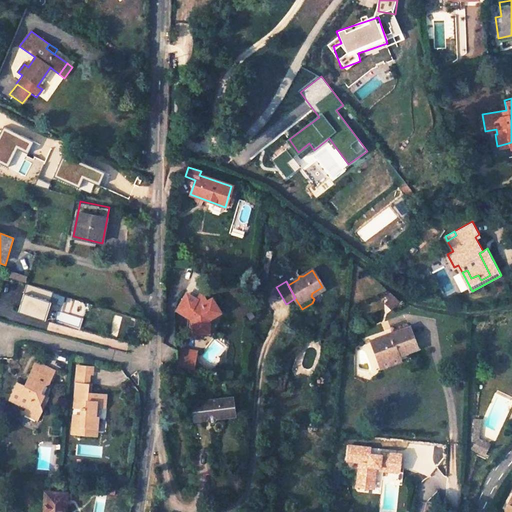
[(44,321),(53,292),(26,283),(17,312),(44,321)]
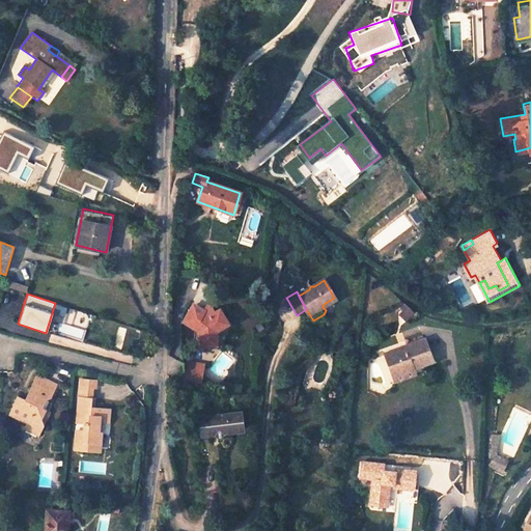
[(396,311),(407,322),(415,314),(404,303),(396,311)]
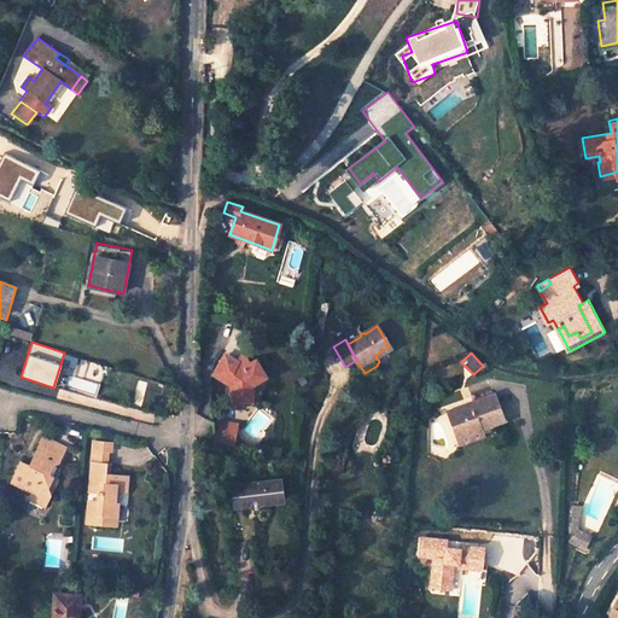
[(232,400),(252,400),(252,384),(266,375),(256,359),(242,367),(222,356),(213,374),(227,382),(229,383),(233,382),(234,385),(232,386),(232,400)]
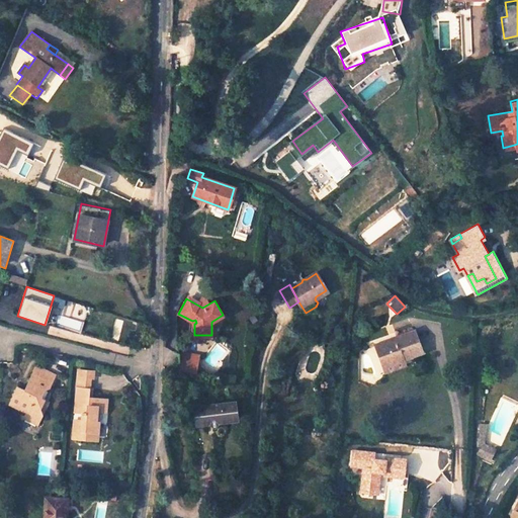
[(376,343),(382,361),(403,354),(404,357),(404,358),(424,350),(416,328),(397,336),(397,338),(394,340),(393,337),(376,343)]
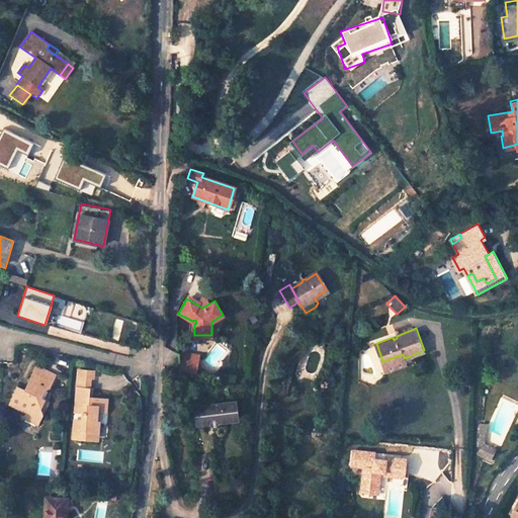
[(403,354),(382,361),(384,364),(404,357),(403,354)]
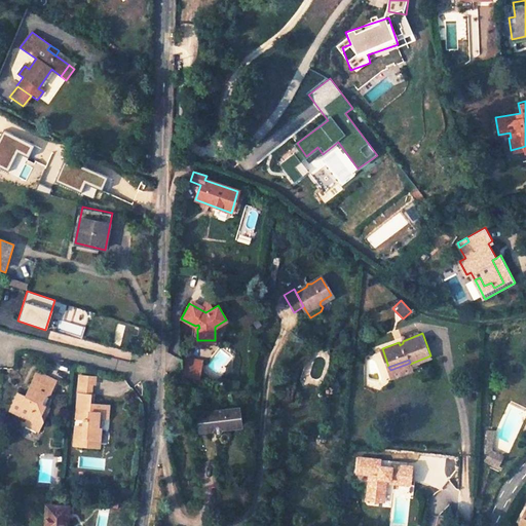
[(200,372),(184,368),(183,376),(198,379),(200,372)]
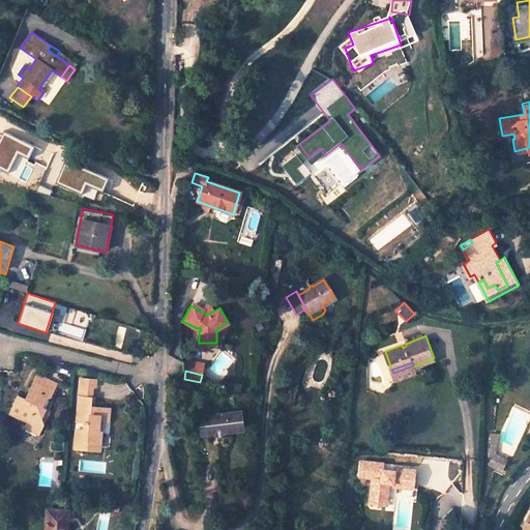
[(38,376),(30,392),(35,394),(32,401),(29,402),(19,396),(10,414),(28,422),(25,429),(39,435),(39,423),(47,410),(42,408),(47,400),(52,398),(58,385),(38,376)]
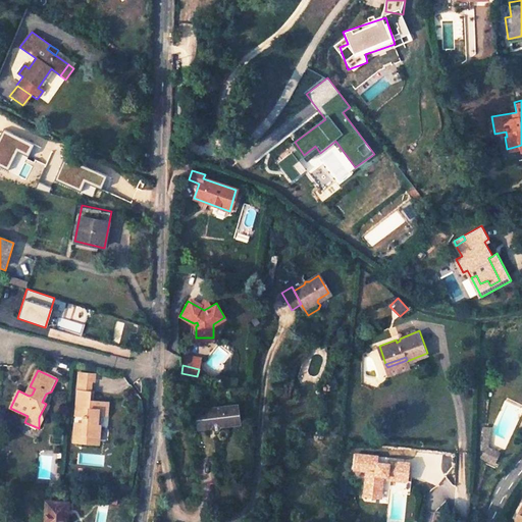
[(81,373),(80,380),(79,393),(92,394),(93,381),(94,374),(81,373)]
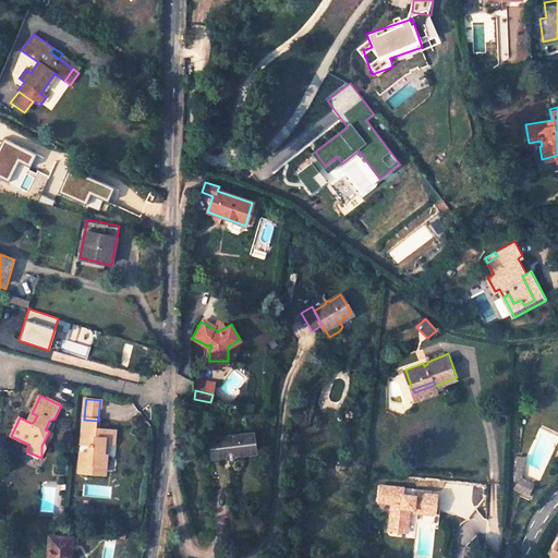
[(116,446),(117,432),(97,431),(98,421),(84,420),(83,434),(85,435),(84,446),(91,446),(89,455),(84,453),(82,474),(106,476),(108,456),(105,457),(106,445),(116,446)]
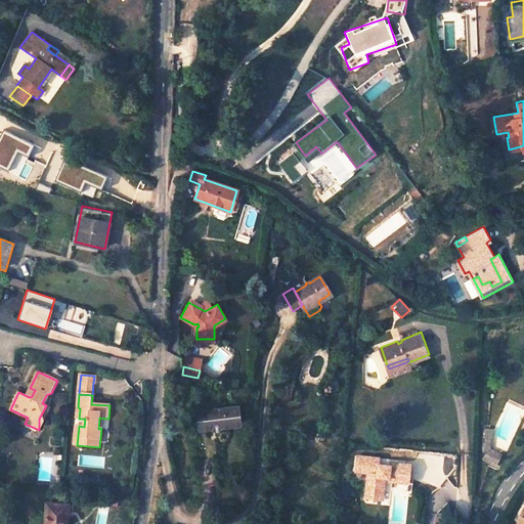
[(195,408),(199,429),(212,428),(214,424),(216,423),(221,427),(241,424),(238,403),(195,408)]
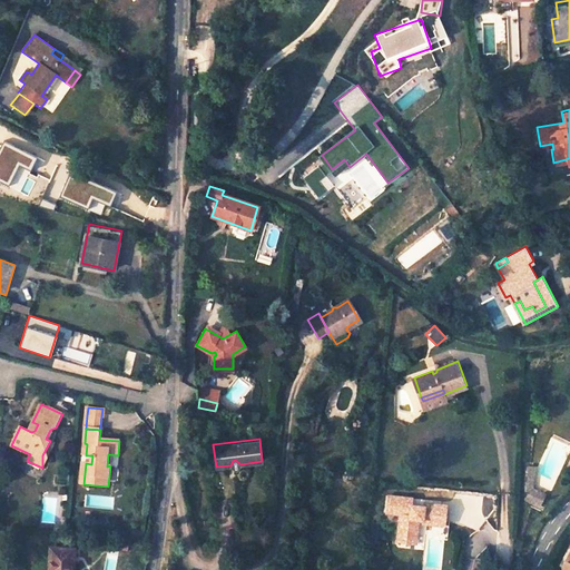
[(55,443),(50,441),(42,455),(42,468),(48,458),(55,443)]
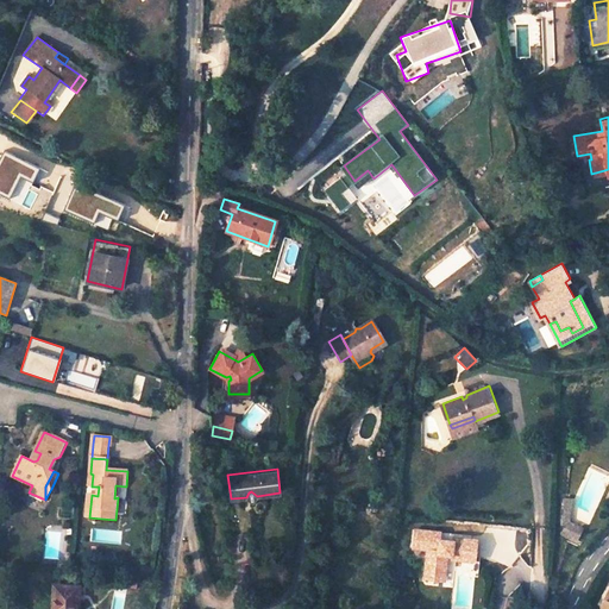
[(249,493),(246,497),(251,501),(252,501),(257,496),(251,491),(249,493)]
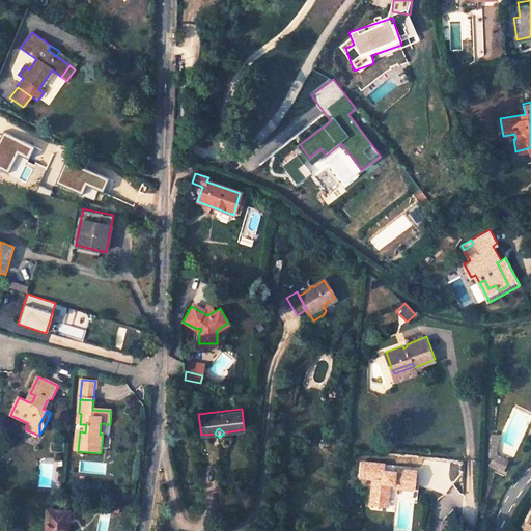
[(499,452),(501,432),(494,431),(492,453),(499,452)]
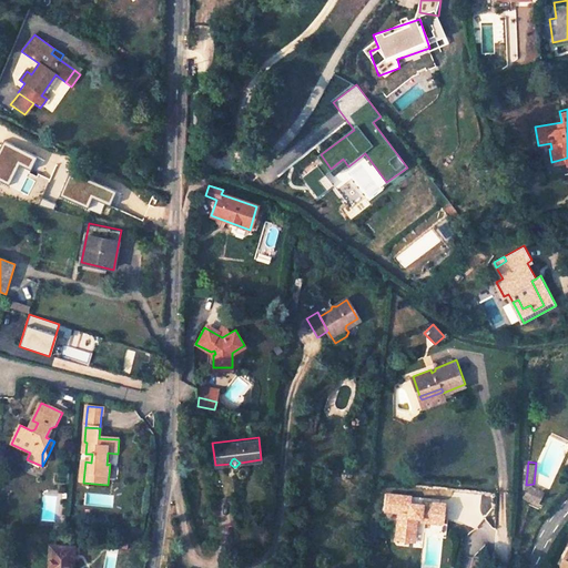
[(534,484),(526,485),(529,487),(526,495),(539,501),(545,490),(534,485),(534,484)]
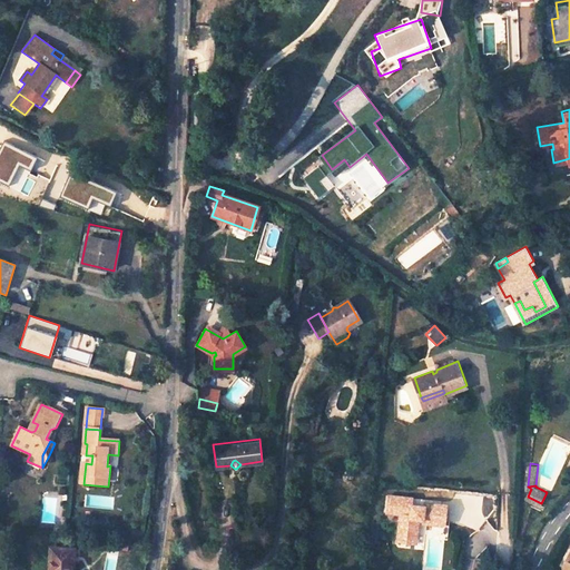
[(402,512),(400,541),(419,543),(421,519),(425,519),(424,521),(448,523),(449,503),(426,501),(426,505),(413,504),(412,513),(402,512)]
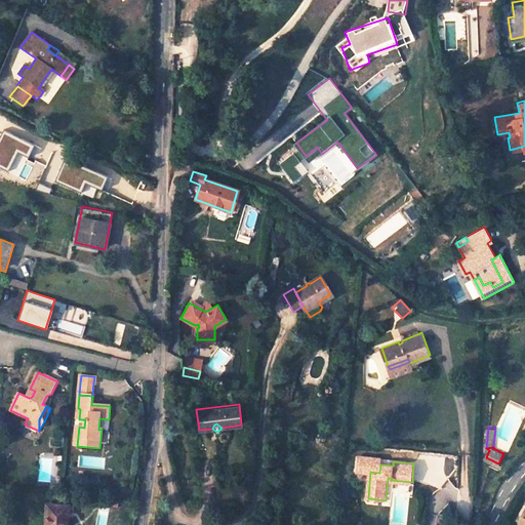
[(66,524),(67,508),(48,507),(46,524),(66,524)]
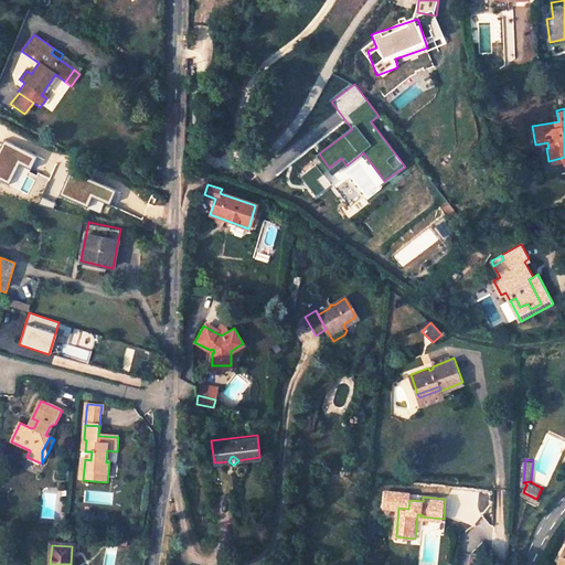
[(564,564),(564,545),(554,564),(564,564)]
